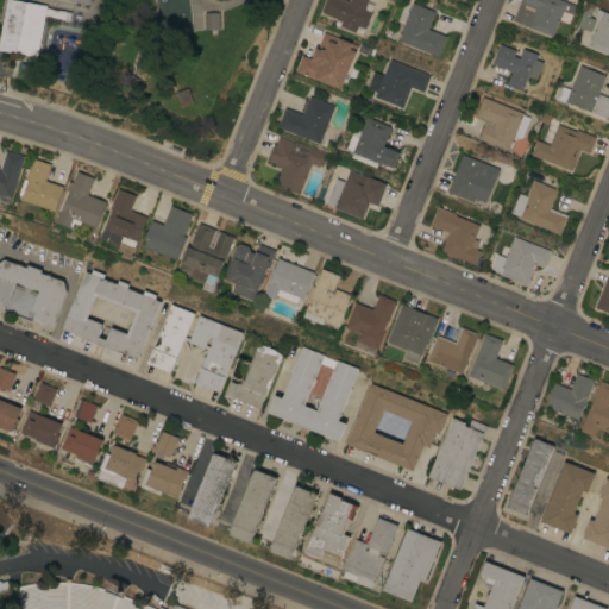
[(18,0),(48,6),(46,8),(71,12),(70,20),(45,16),(38,57),(0,50),(0,37),(6,0),(18,0)]
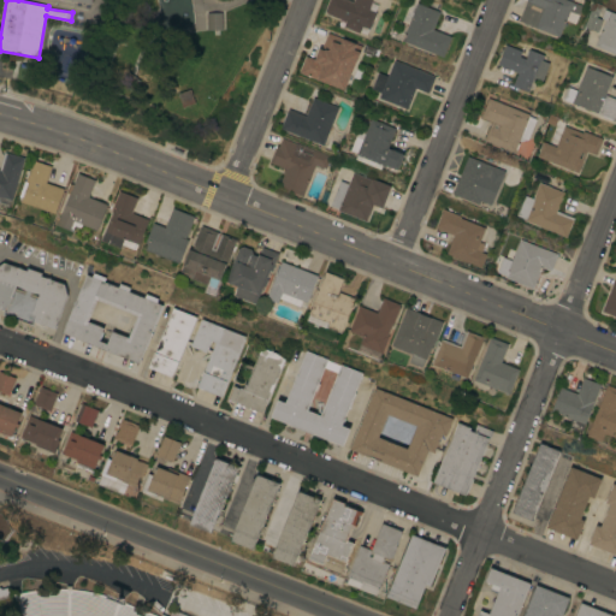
[(350,0),(354,1),(354,0),(373,0),(369,10),(377,12),(371,30),(362,27),(360,34),(344,27),(345,22),(326,13),(327,12),(325,12),(329,0),(350,0)]
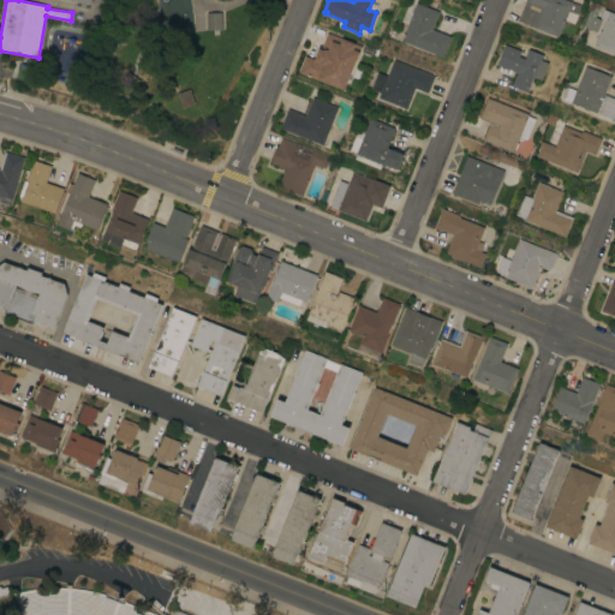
[(526,0),(567,0),(581,6),(578,15),(569,11),(559,37),(518,21),(526,0)]
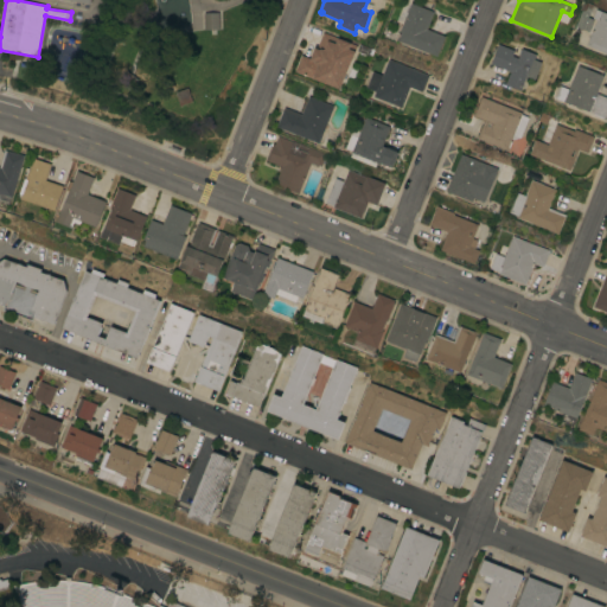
[(396,40),(397,38),(398,39),(401,34),(400,33),(411,2),(434,12),(427,29),(445,36),(438,56),(396,40)]
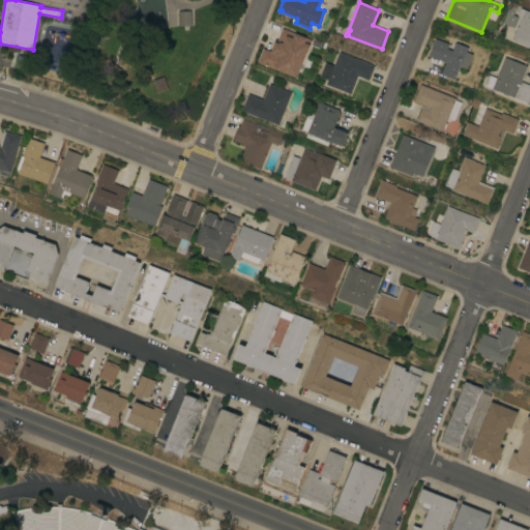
[(509,5),(517,7),(513,15),(519,17),(514,28),(502,23),(509,5)]
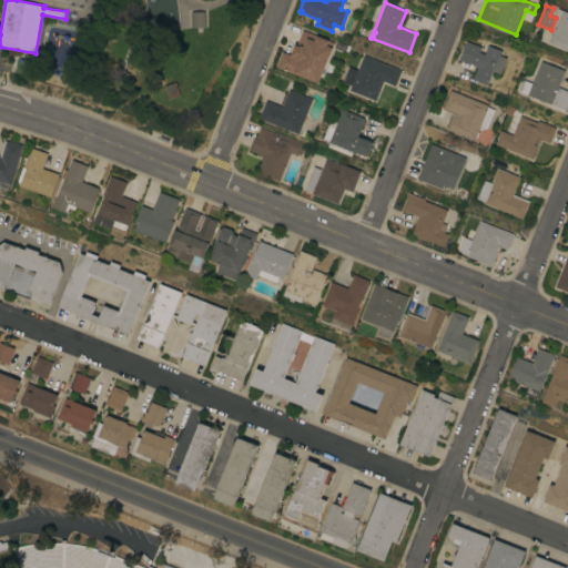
[(567,50),(548,42),(558,19),(555,17),(558,9),(567,12),(567,50)]
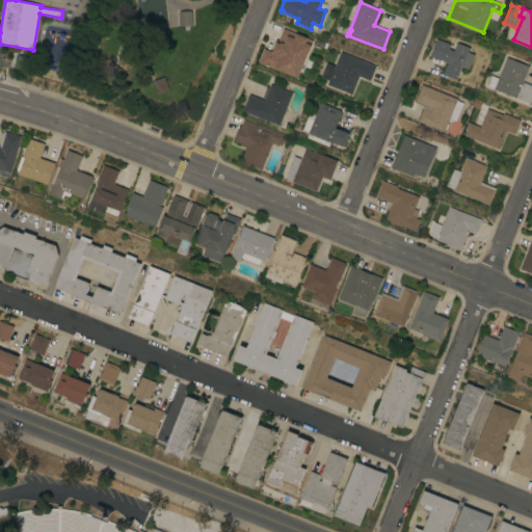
[(178,11),(190,11),(191,26),(178,26),(178,11)]
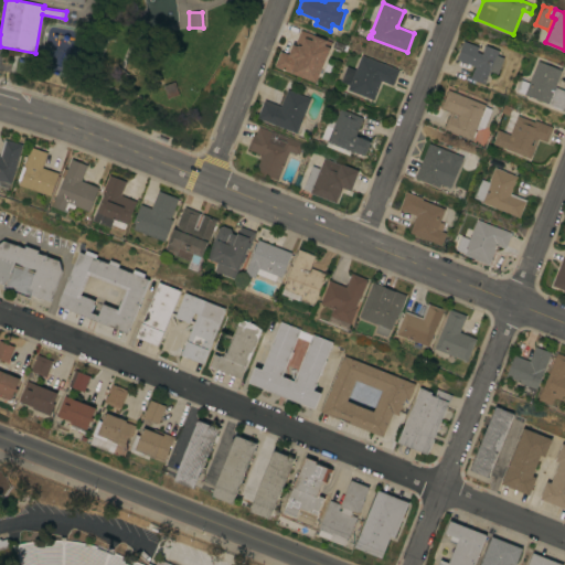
[(316,82),(290,72),(291,72),(285,70),(284,70),(281,70),(283,68),(274,65),(279,50),(288,53),(291,44),(294,44),(299,29),(316,35),(316,36),(323,39),(331,41),(329,46),(329,48),(316,82)]
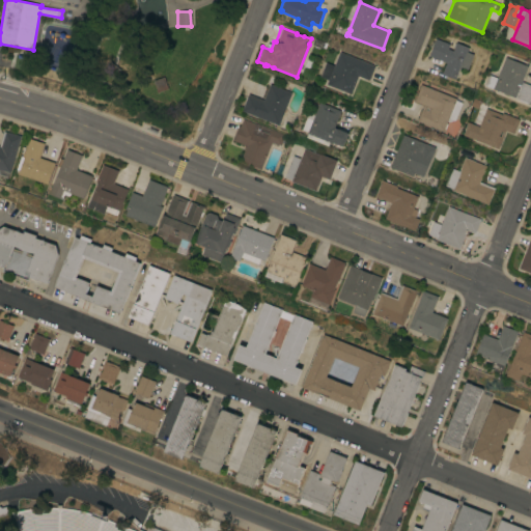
[(72,40),(51,31),(37,61),(58,71),(72,40)]
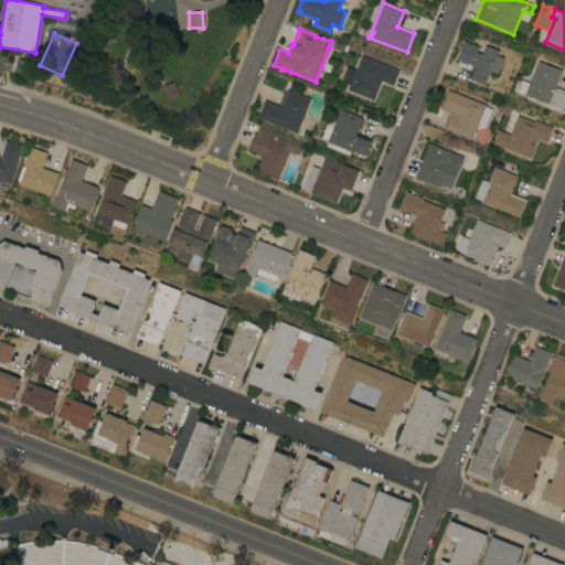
[(464,41),(479,46),(477,51),(482,53),(486,45),(499,51),(497,55),(504,57),(498,74),(490,71),(484,84),(470,78),(475,66),(457,60),(464,41)]
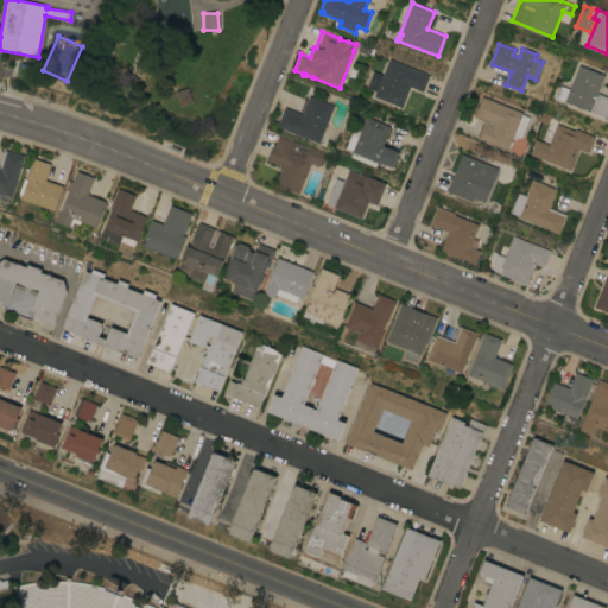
[(423,92),(411,87),(403,108),(374,96),(375,95),(371,93),(379,74),(382,75),(390,59),(430,75),(423,92)]
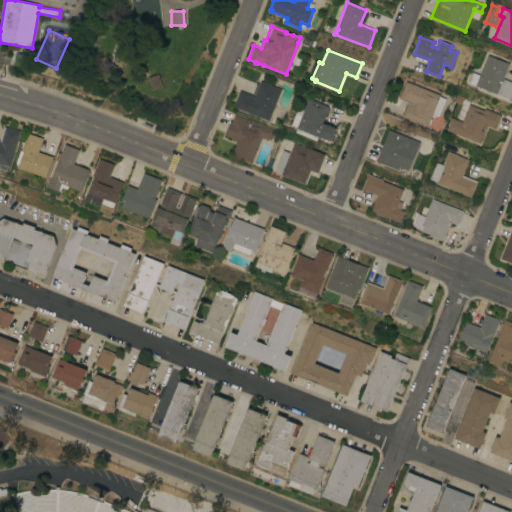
[(468,82),(472,72),(479,75),(487,55),(509,64),(503,79),(511,82),(511,97),(511,100),(468,82)]
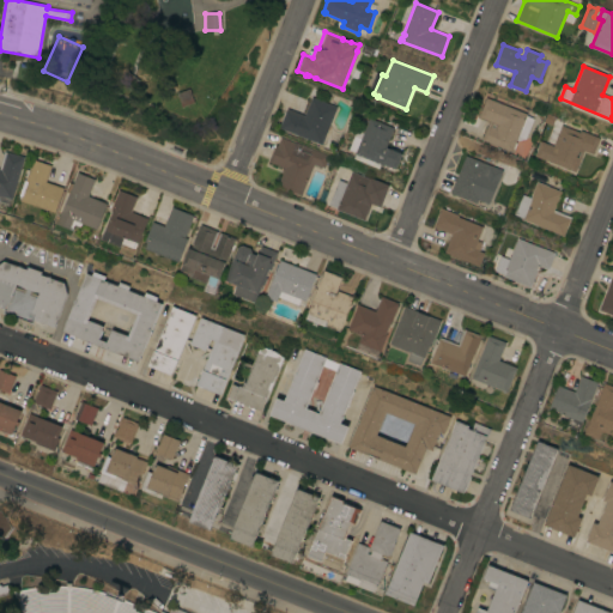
[(177,91),(189,87),(195,102),(183,107),(177,91)]
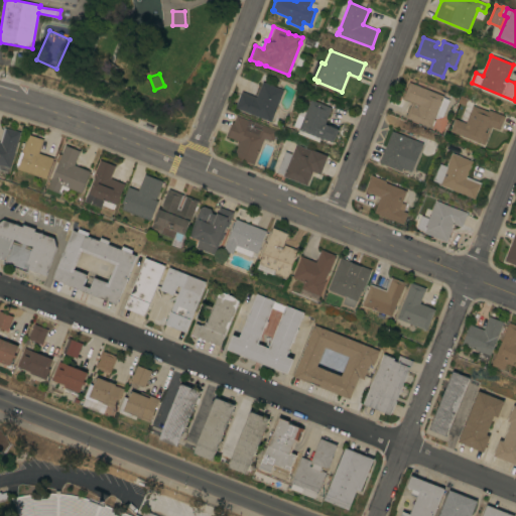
[(271,122),(236,108),(242,92),(256,97),(262,82),(283,90),(271,122)]
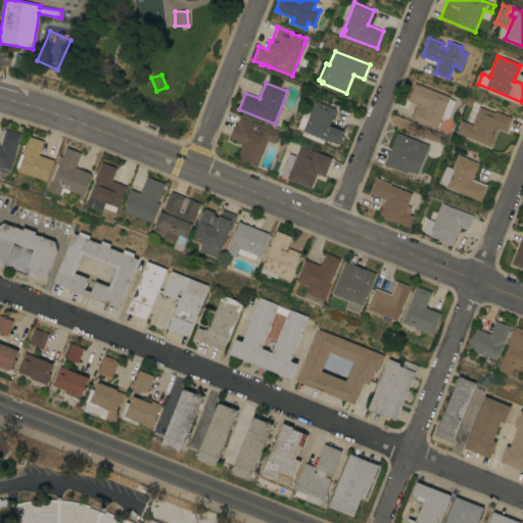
[(449,98),(456,101),(448,119),(442,121),(440,120),(440,122),(441,122),(439,128),(438,127),(437,129),(411,119),(417,104),(408,100),(415,83),(449,97),(449,98)]
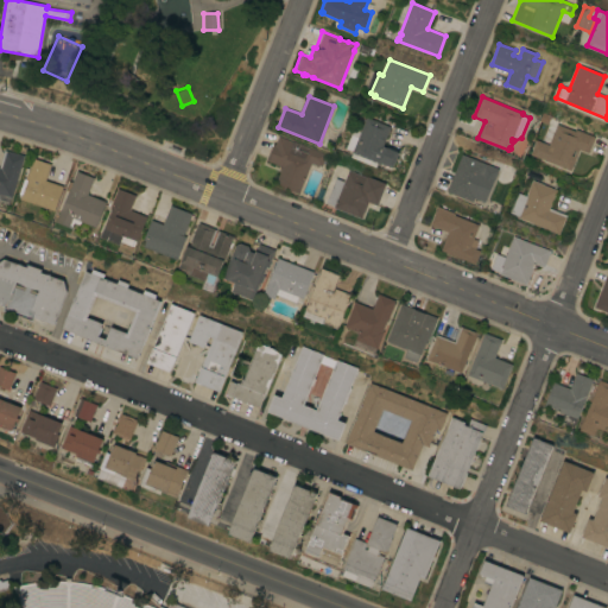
[(355,126),(361,130),(366,116),(391,127),(382,145),(399,152),(393,168),(381,163),(380,164),(378,163),(377,168),(352,157),(353,153),(352,152),(353,151),(346,147),(355,126)]
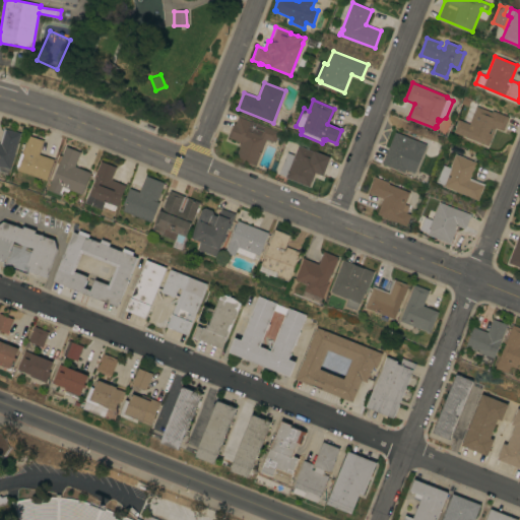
[(459,120),(469,124),(476,106),(492,112),(493,111),(509,117),(503,131),(496,128),(489,145),(454,132),(459,120)]
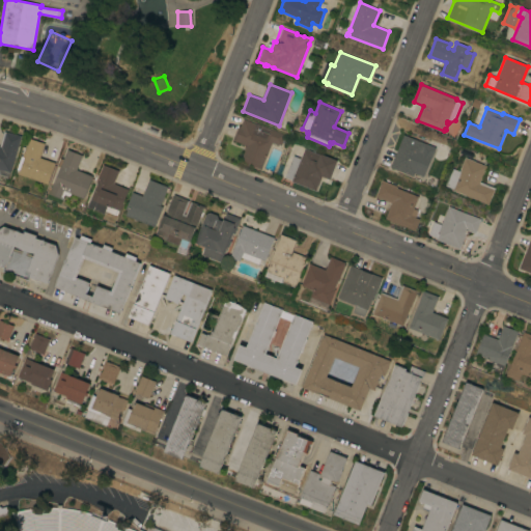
[(241,161),(245,150),(244,149),(246,145),(233,140),(239,126),(241,126),(244,118),(255,123),(255,122),(285,134),(281,145),(272,142),(261,169),(241,161)]
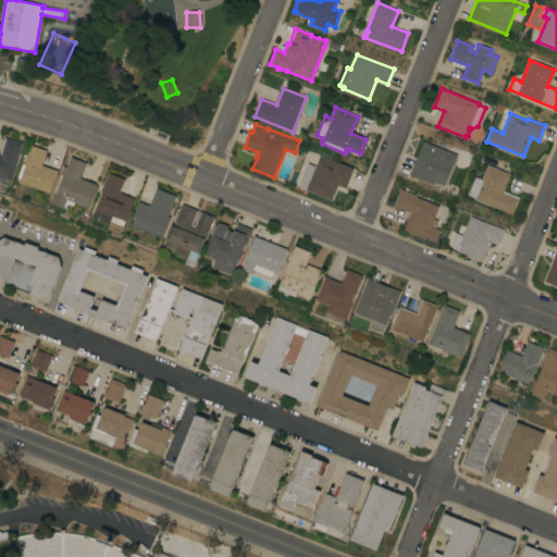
[(0,177),(0,153),(4,137),(22,143),(12,181),(0,177)]
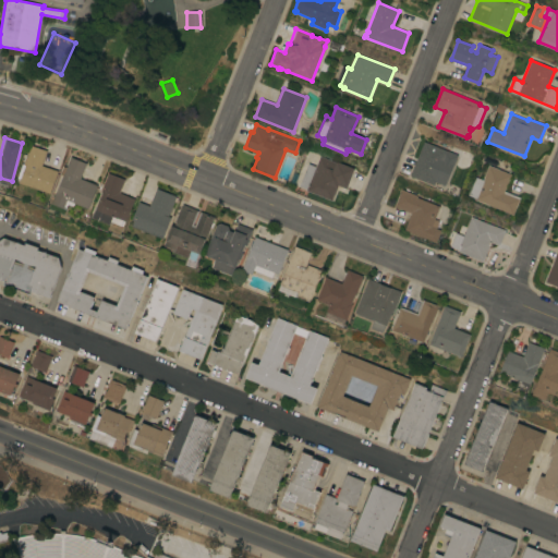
[(436,181),(434,185),(410,176),(424,141),(458,155),(446,185),(441,183),(440,184),(437,183),(437,182),(436,181)]
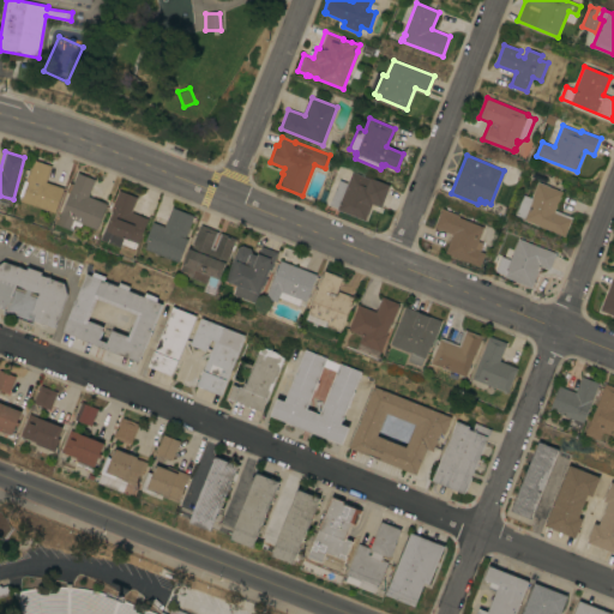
[(23,197),(20,196),(25,180),(26,181),(34,160),(52,166),(47,182),(65,188),(56,212),(22,202),(23,197)]
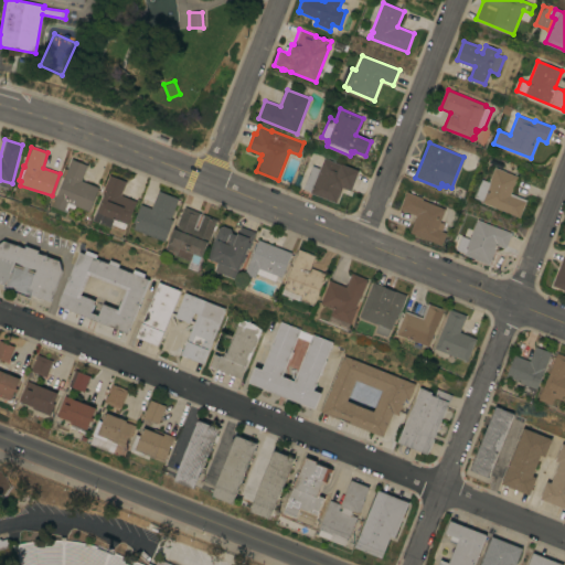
[(310,193),(311,191),(304,189),(312,166),(320,169),(323,158),(340,164),(341,163),(359,170),(351,191),(342,188),(337,203),(310,193)]
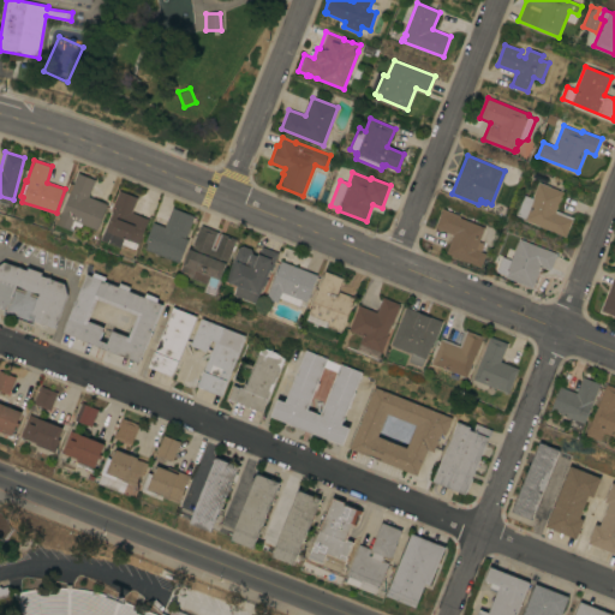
[(64,207),(61,206),(70,183),(73,184),(78,173),(95,180),(89,197),(108,204),(97,230),(83,224),(81,227),(75,225),(73,230),(71,230),(70,230),(57,225),(64,207)]
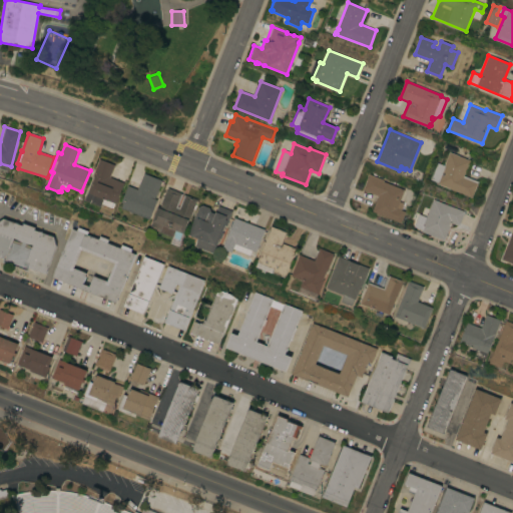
[(437,181),(432,179),(438,163),(444,165),(449,152),(470,160),(464,175),(478,181),(472,197),(437,183),(437,181)]
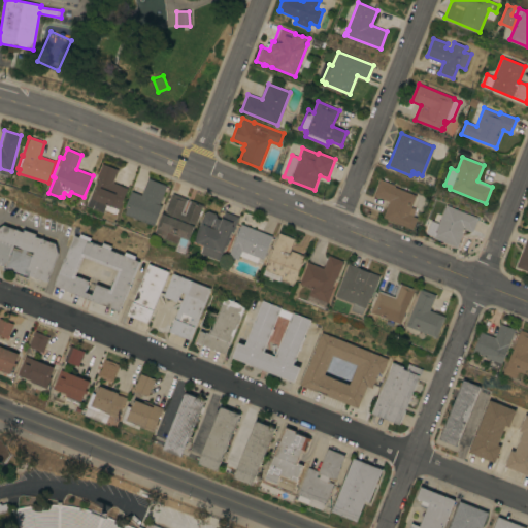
[(118,170),(113,183),(128,189),(120,209),(119,209),(117,215),(116,213),(113,218),(108,216),(110,211),(104,209),(103,212),(87,205),(97,180),(96,179),(102,163),(118,170)]
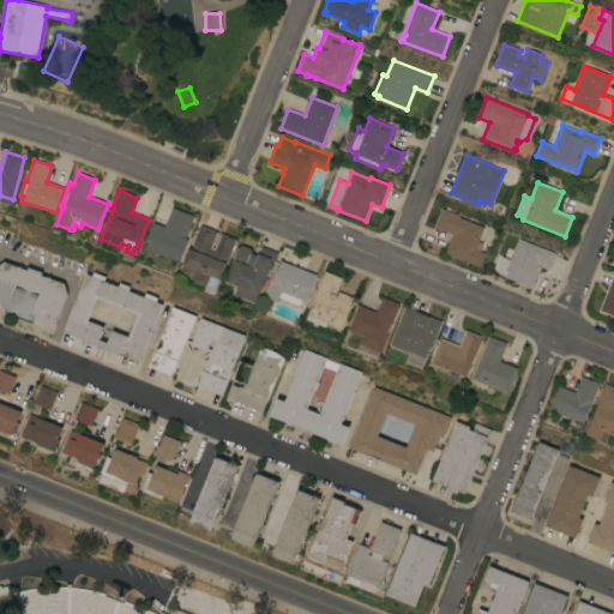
[(149,244),(145,242),(154,222),(164,227),(173,208),(194,216),(185,238),(188,239),(180,263),(146,250),(149,244)]
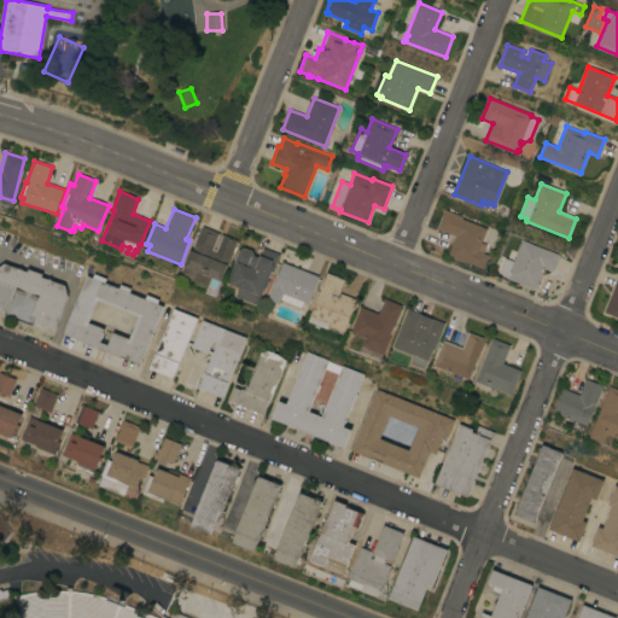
[(448,254),(455,237),(437,229),(445,210),(461,216),(461,219),(487,228),(482,243),(487,245),(483,252),(489,255),(483,268),(448,254)]
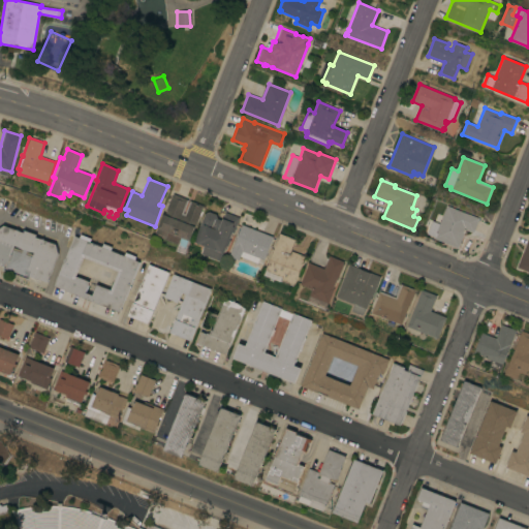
[(189,241),(191,242),(186,254),(177,250),(179,245),(155,235),(163,214),(164,215),(172,196),(173,196),(174,193),(204,206),(189,241)]
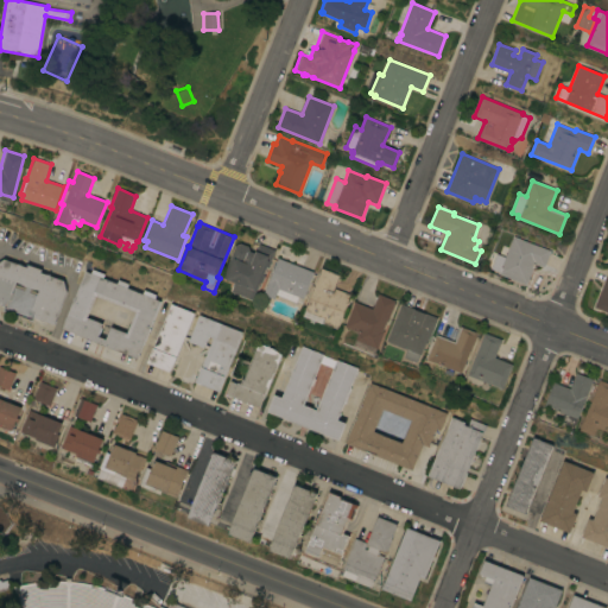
[(544,267),(534,264),(526,285),(499,273),(499,272),(491,268),(496,254),(505,257),(513,236),(550,251),(544,267)]
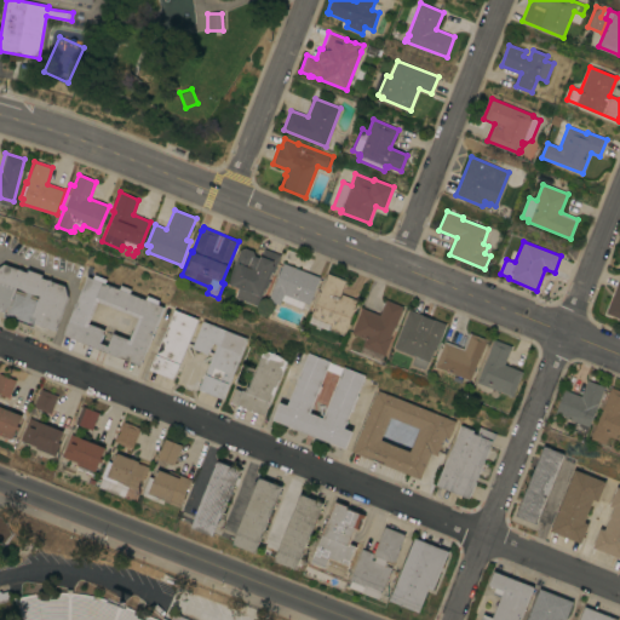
[(274,273),(273,271),(269,280),(270,282),(269,287),(265,288),(259,305),(237,297),(241,288),(228,283),(240,250),(246,248),(253,251),(256,256),(260,258),(264,248),(281,256),(274,273)]
